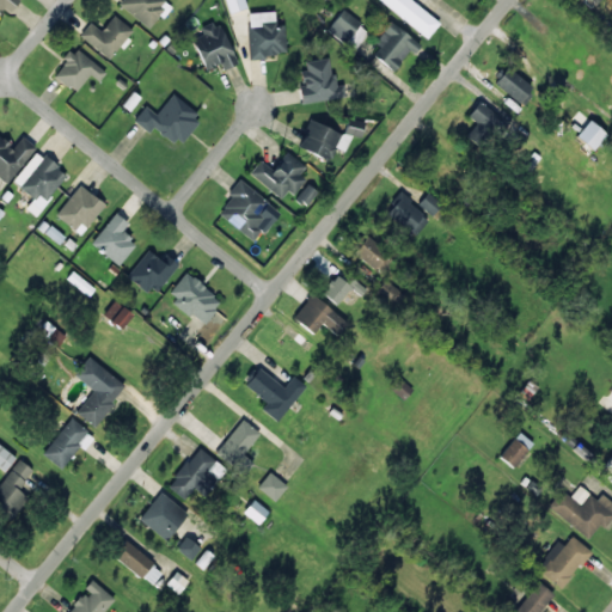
[(0,0),(0,12),(2,8),(10,13),(18,0),(0,0)]
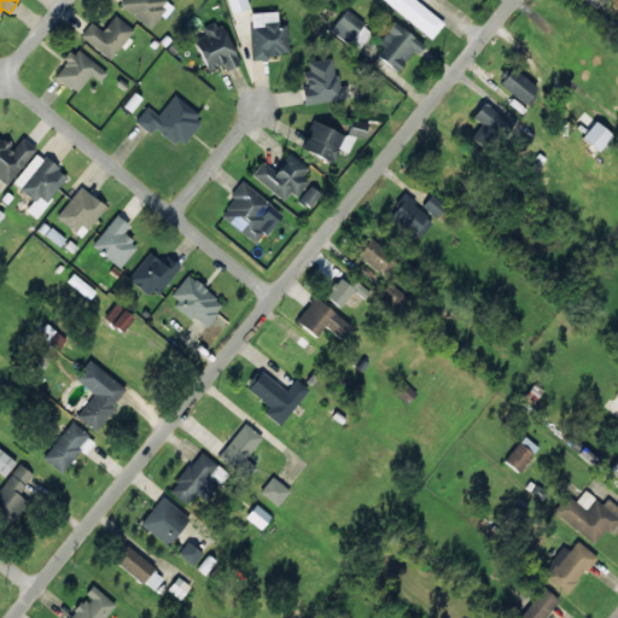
[(172,3),(168,0),(123,0),(120,6),(153,30),(172,3)]
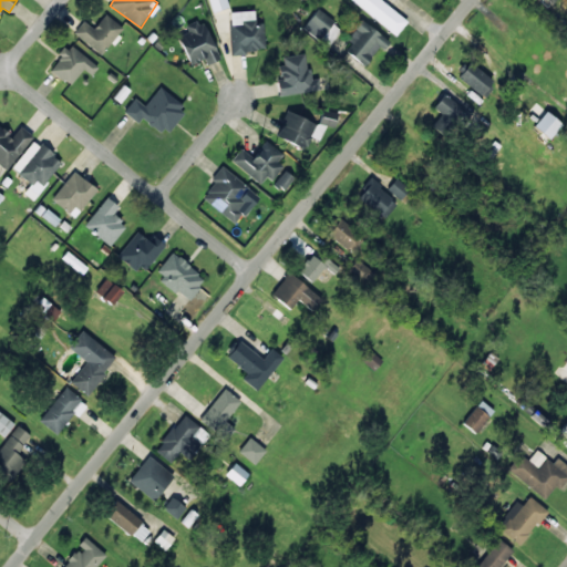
[(207,0),(212,12),(228,7),(225,0),(207,0)]
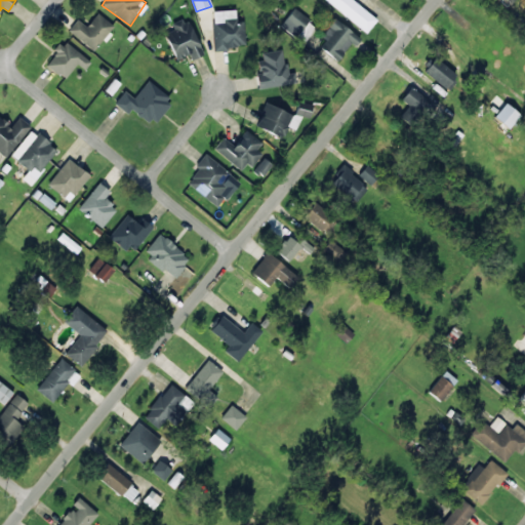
[(325,0),(366,33),(376,19),(352,0),(325,0)]
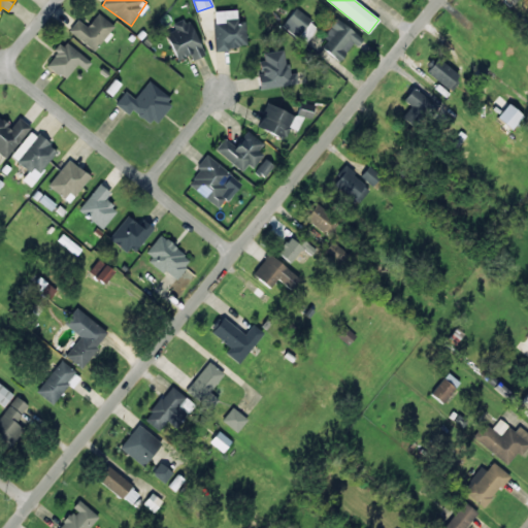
[(306,43),(319,24),(293,8),(282,28),(306,43)]
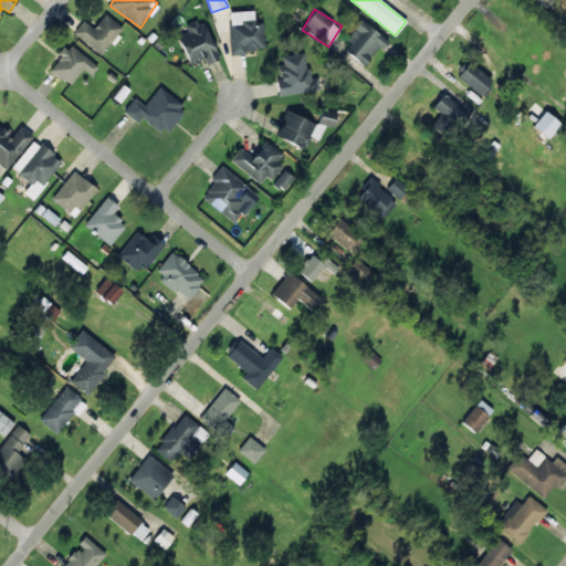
[(228,12),(230,52),(264,51),(262,22),(253,22),(253,11),(228,12)]
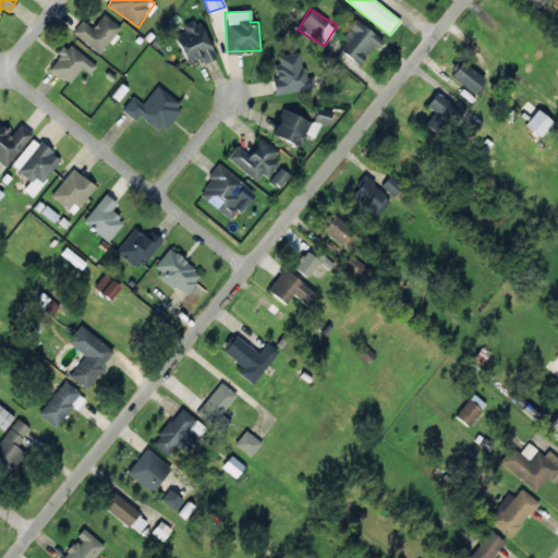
[(72,34),(100,53),(120,26),(102,14),(93,28),(82,21),(72,34)]
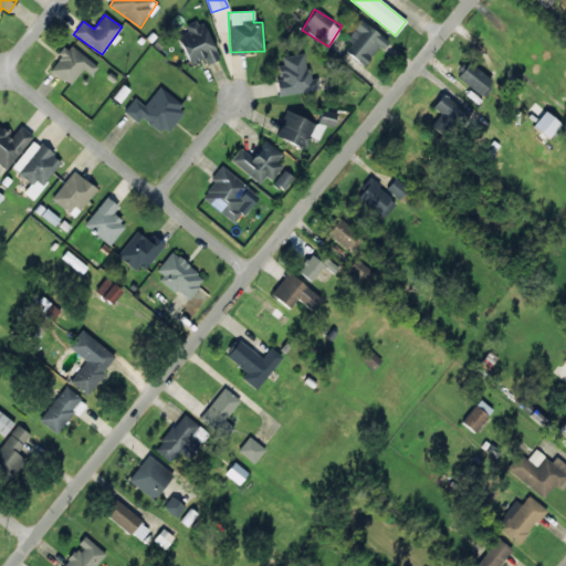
[(219,59),(199,18),(185,25),(188,32),(177,38),(190,64),(202,59),(207,65),(219,59)]
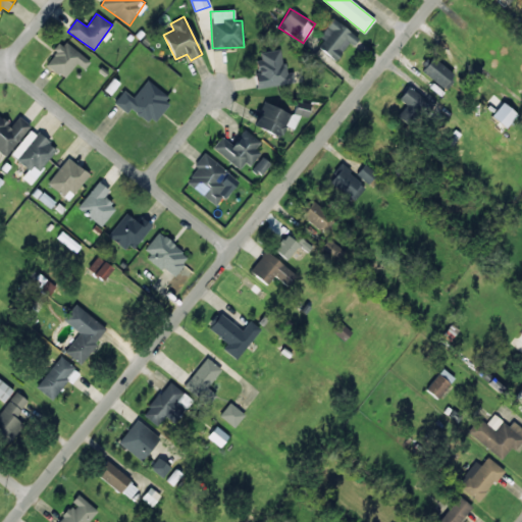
[(323,39),(317,48),(337,61),(356,35),(331,18),(319,36),(323,39)]
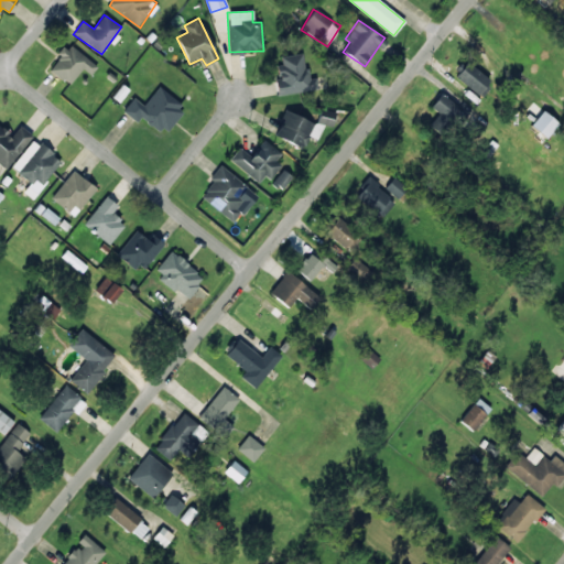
[(97,66),(67,44),(49,69),(69,85),(82,68),(91,75),(97,66)]
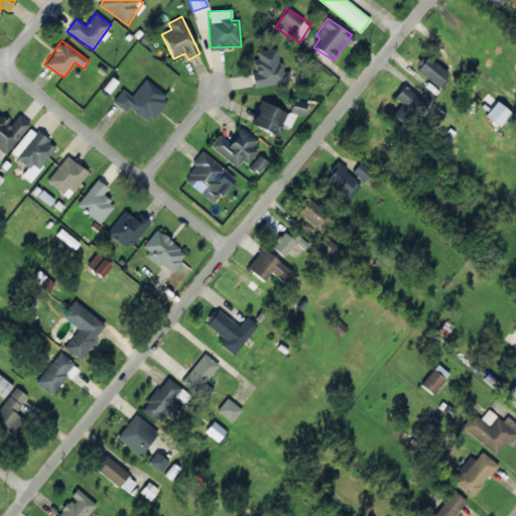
[(290,83),(288,71),(280,72),(277,49),(256,51),(257,59),(251,59),(254,87),(290,83)]
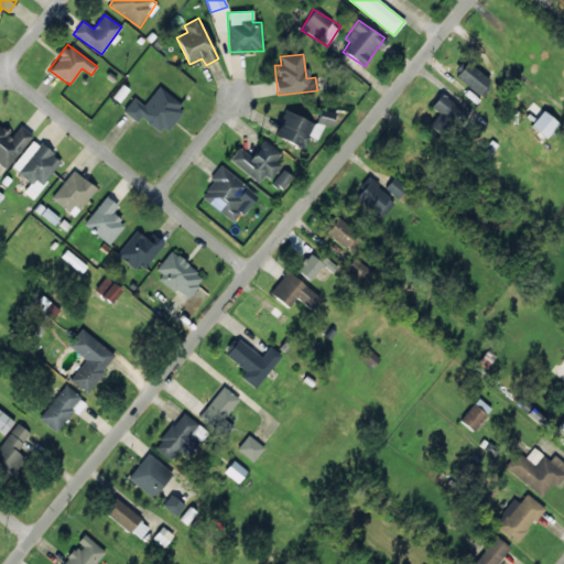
[(491,78),(463,61),(452,77),(481,96),(491,78)]
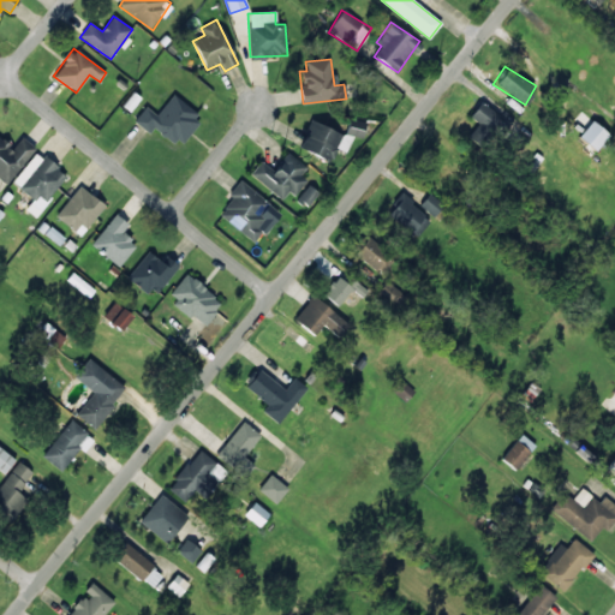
[(145,106),(133,121),(149,133),(155,127),(180,147),(202,119),(172,95),(156,115),(145,106)]
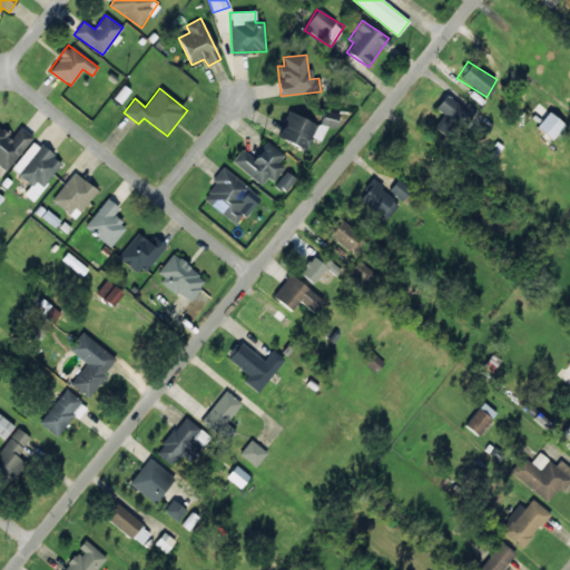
[(468,110),(446,92),(434,108),(455,125),(468,110)]
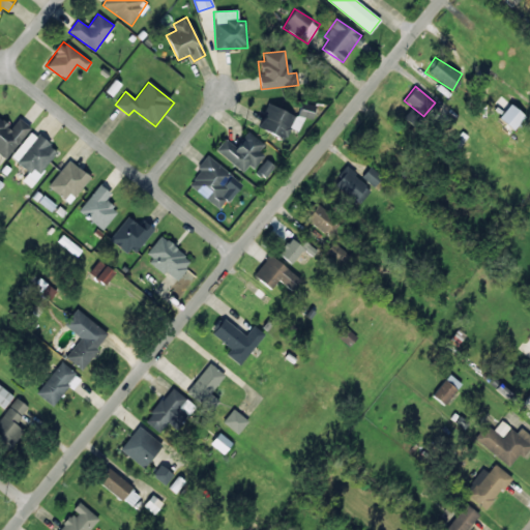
[(298,117),(268,104),(258,126),(285,140),(291,127),(293,128),(298,117)]
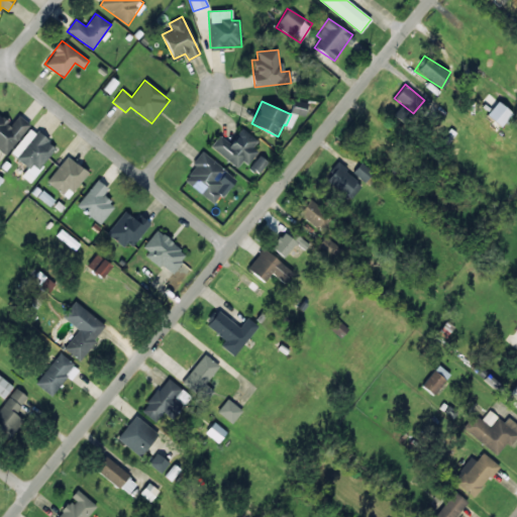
[(512,112),(498,101),(486,115),(501,126),(512,112)]
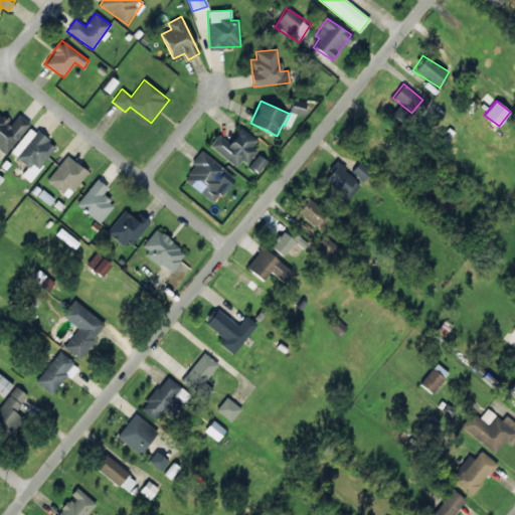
[(30,124),(18,114),(11,124),(0,115),(0,150),(5,154),(30,124)]
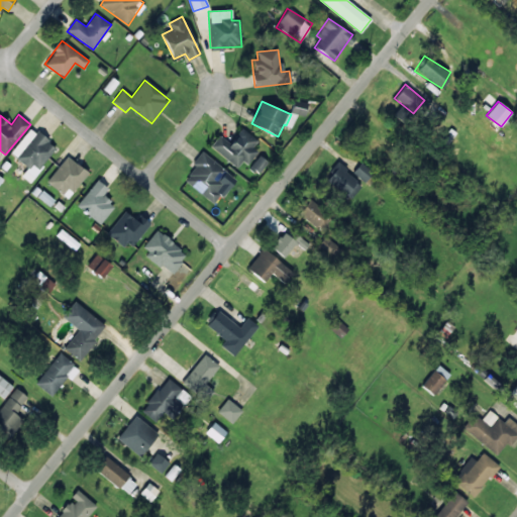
[(57,147),(31,127),(10,153),(35,174),(57,147)]
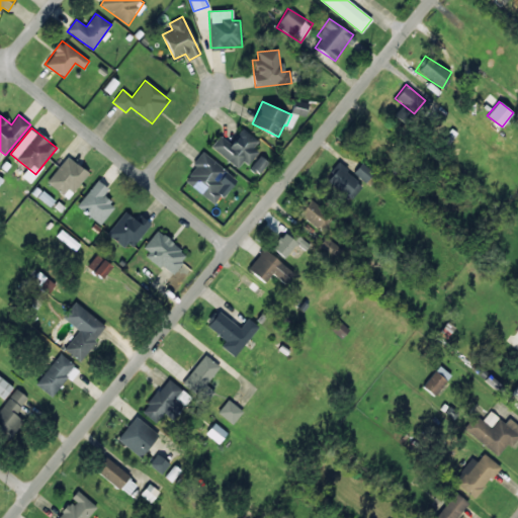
[(237,168),(243,161),(248,164),(258,152),(253,148),(258,141),(243,128),(231,144),(220,135),(210,147),(237,168)]
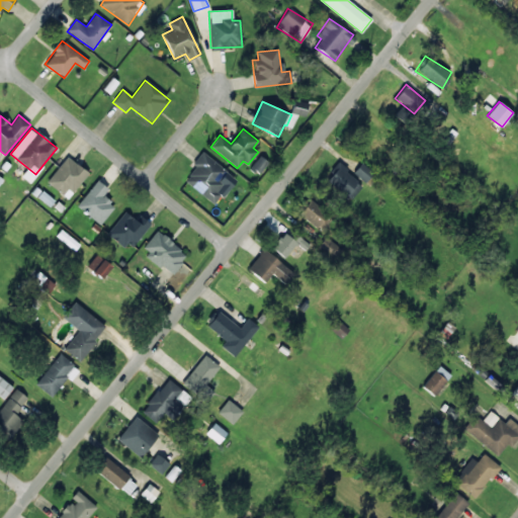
[(212,202),(225,185),(220,181),(228,170),(201,152),(192,165),(194,167),(184,182),(212,202)]
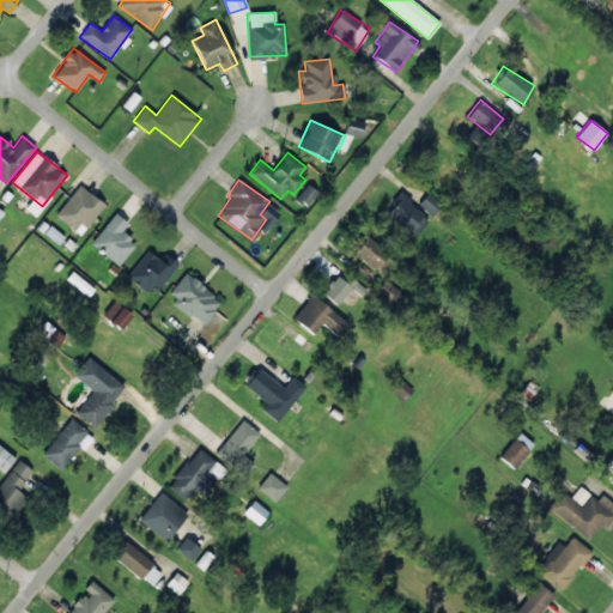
[(104,205),(80,184),(55,214),(80,235),(104,205)]
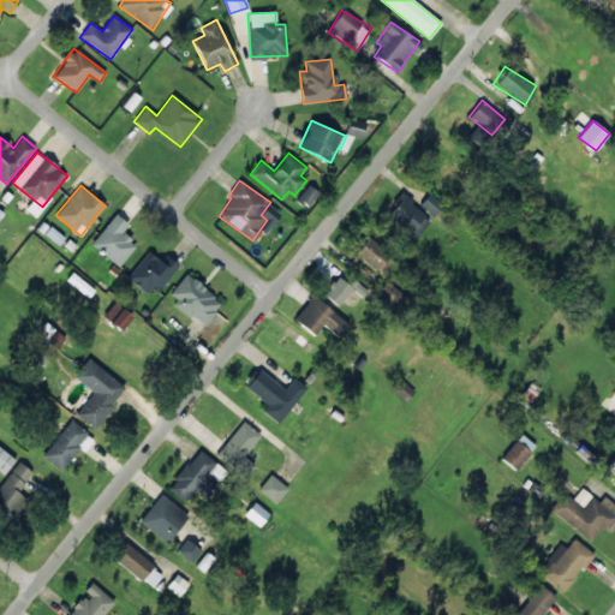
[(419,204),(434,216),(443,206),(429,193),(419,204)]
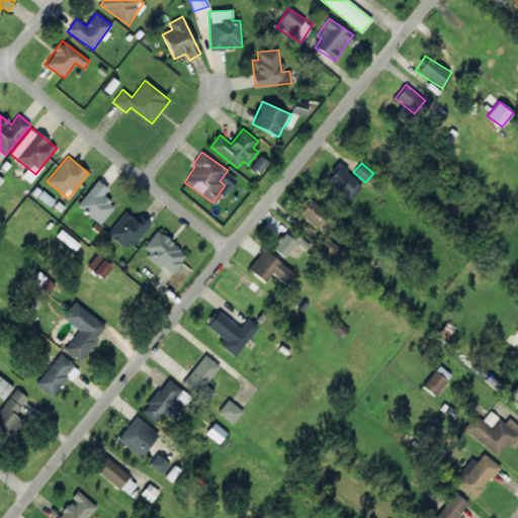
[(351,199),(363,184),(339,164),(327,179),(351,199)]
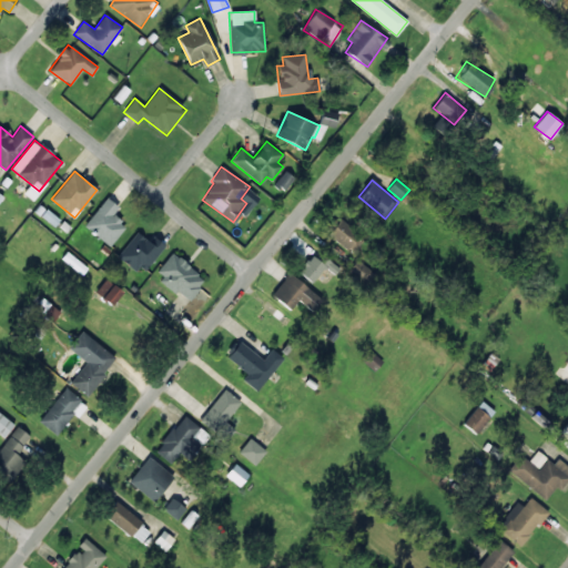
[(113,214),(119,206),(107,198),(84,225),(110,246),(127,225),(113,214)]
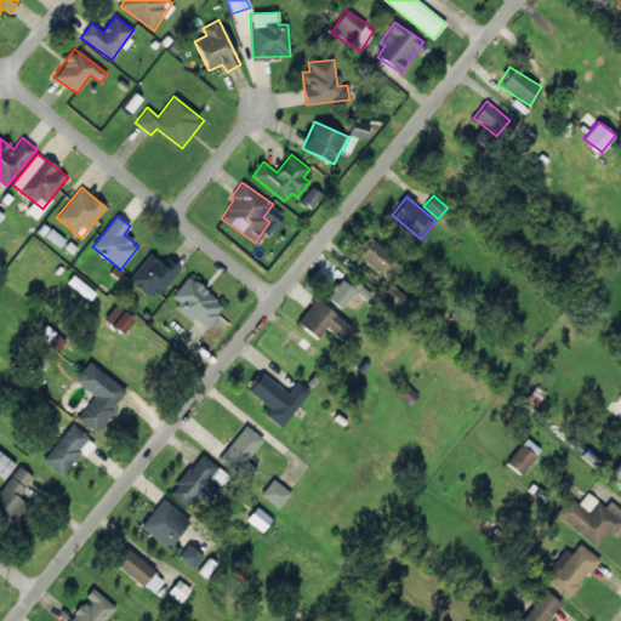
[(399,257),(368,241),(358,260),(388,277),(399,257)]
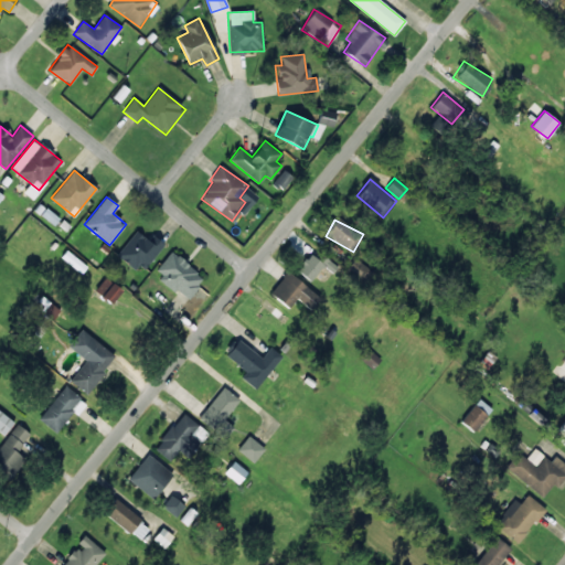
[(117,255),(139,273),(163,243),(152,234),(148,240),(137,231),(117,255)]
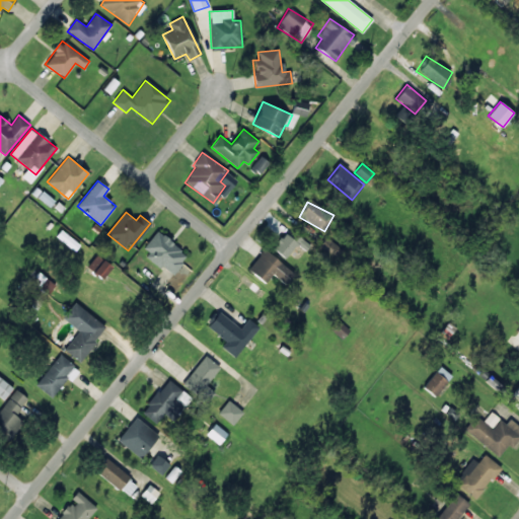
[(310,244),(288,228),(273,249),(286,258),(297,244),(306,250),(310,244)]
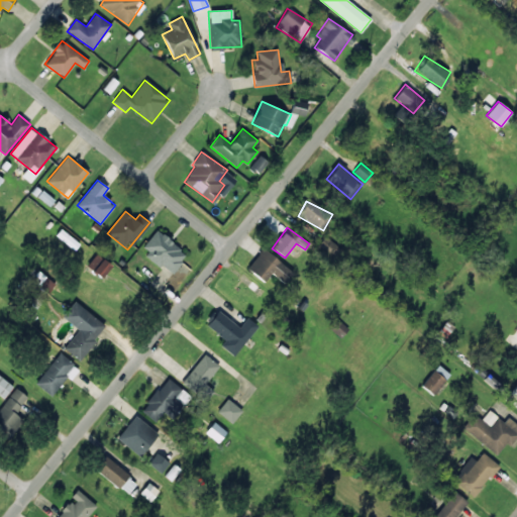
[(173,274),(187,252),(156,230),(140,251),(173,274)]
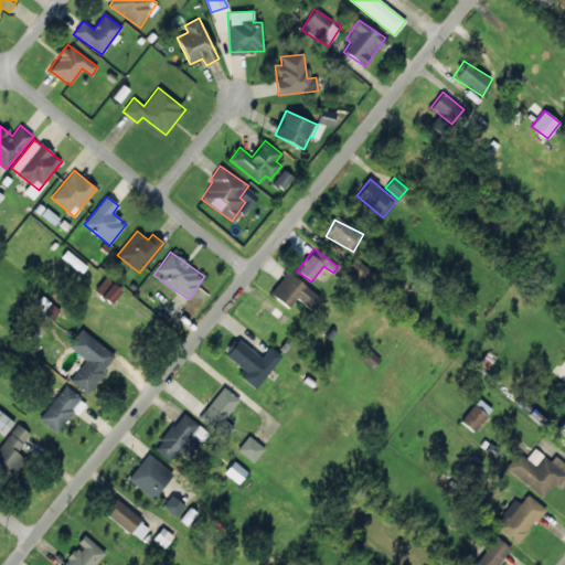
[(269,292),(288,308),(297,298),(311,310),(321,298),(287,270),(269,292)]
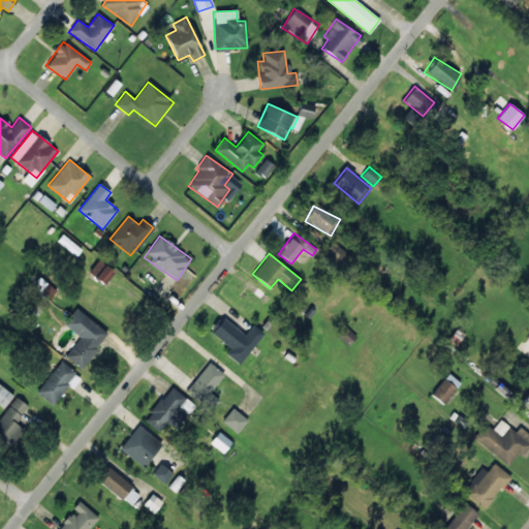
[(89,272),(103,284),(114,272),(99,259),(89,272)]
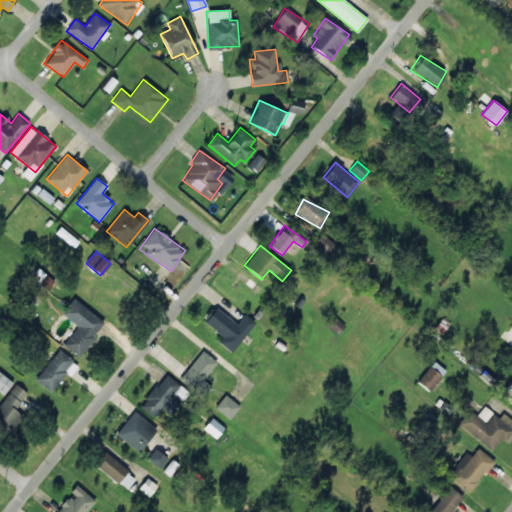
[(39,283),(47,290),(53,282),(45,275),(39,283)]
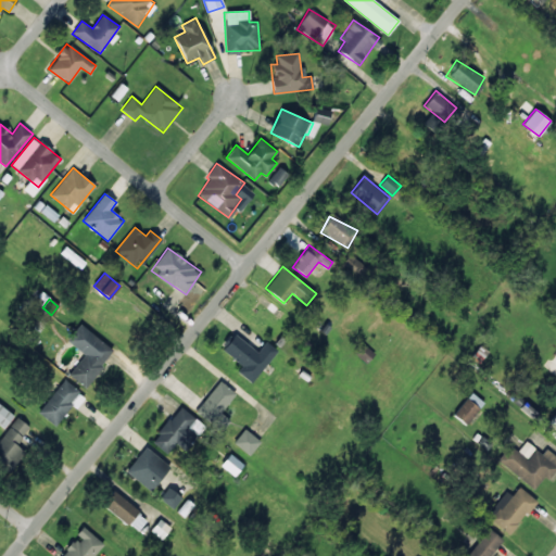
[(114,351),(80,324),(67,340),(85,355),(68,374),(85,387),(114,351)]
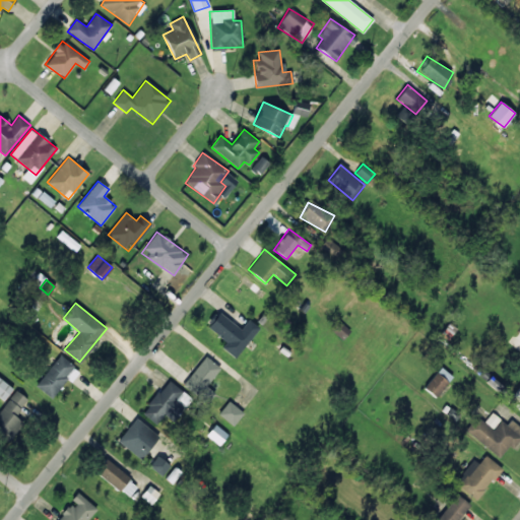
[(249,319),(240,329),(219,313),(207,327),(226,342),(221,347),(235,359),(259,328),(249,319)]
